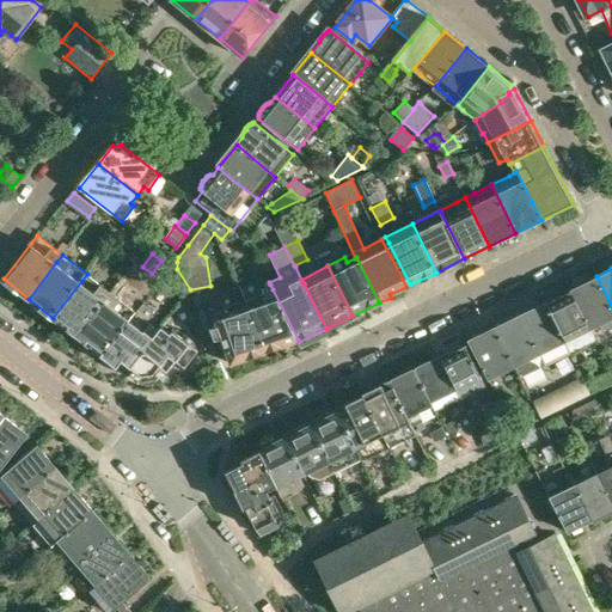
[(81,281),(53,318),(78,337),(105,300),(111,293),(87,274),(81,281)]
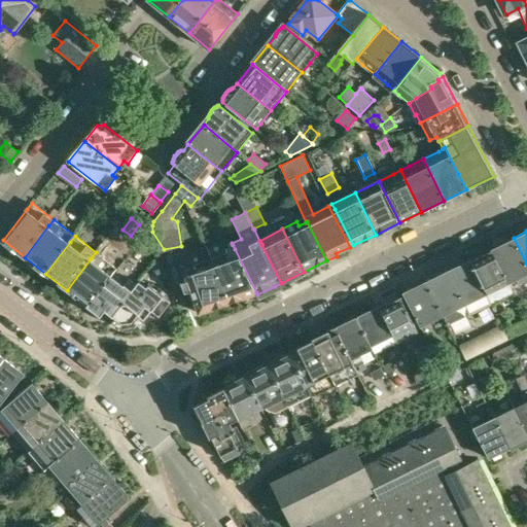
[(526,264),(514,238),(492,249),(508,282),(516,278),(519,284),(526,280),(526,264)]
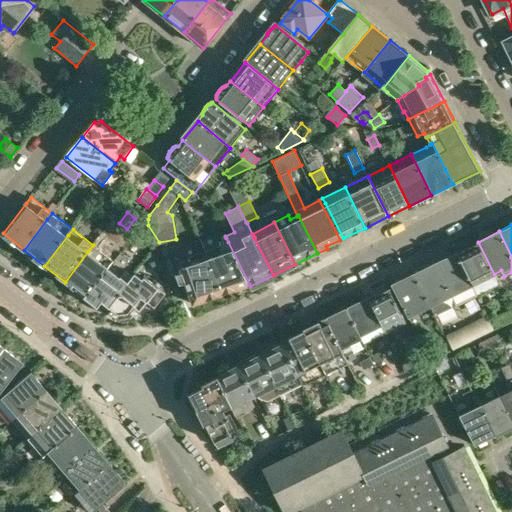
[(220,247),(207,252),(222,293),(249,284),(228,242),(226,238),(218,241),(220,247)]
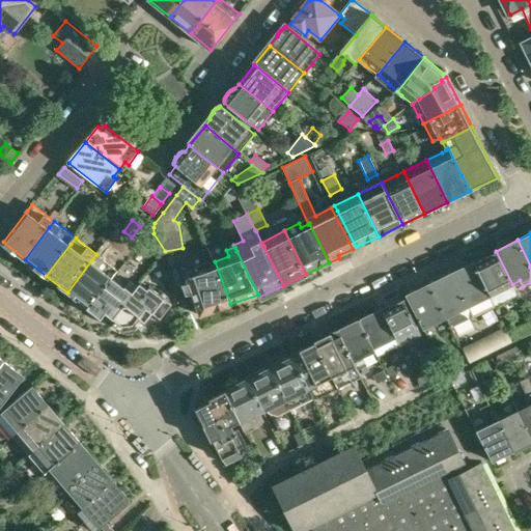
[(496,251),(473,261),(491,295),(512,284),(496,251)]
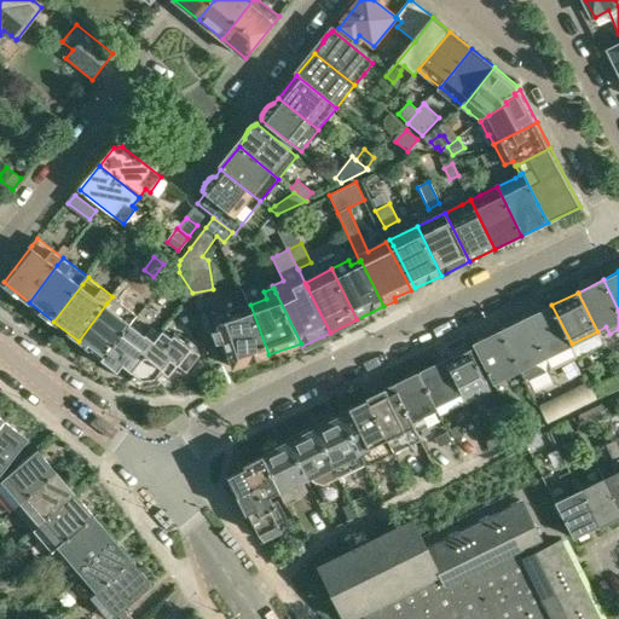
[(106,304),(79,341),(104,360),(132,323),(138,316),(113,296),(106,304)]
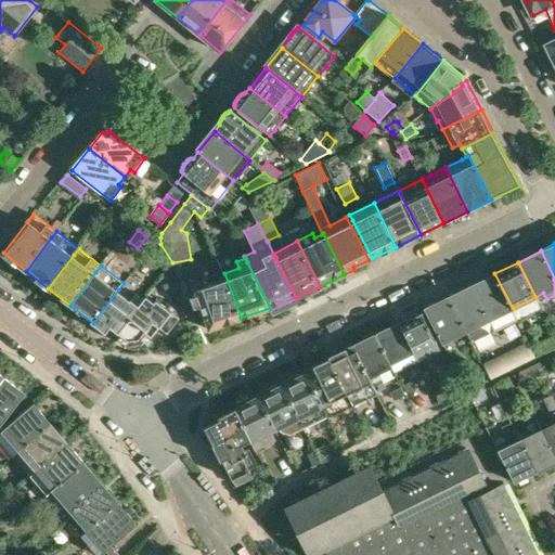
[(195,283),(197,291),(210,328),(241,318),(224,273),(195,283)]
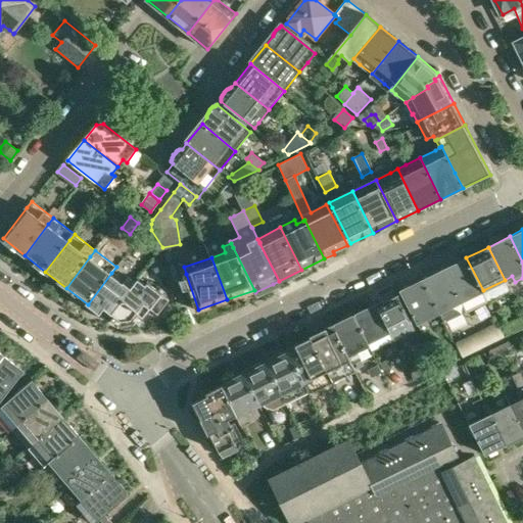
[(466,257),(444,269),(466,312),(473,308),(487,301),(482,291),(483,290),(466,257)]
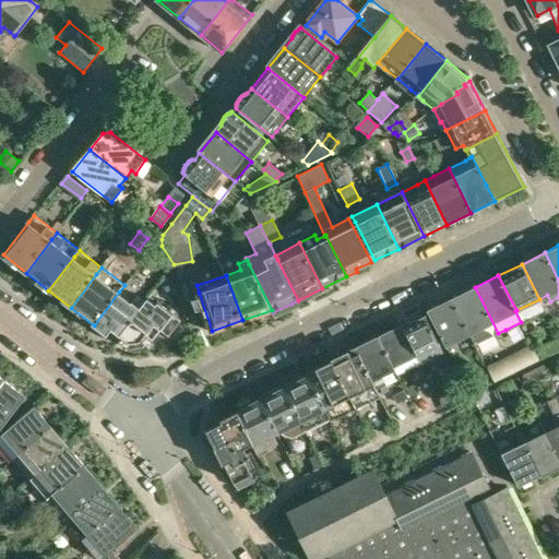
[(119,292),(94,325),(117,343),(121,337),(119,335),(141,309),(130,300),(135,294),(125,285),(119,292)]
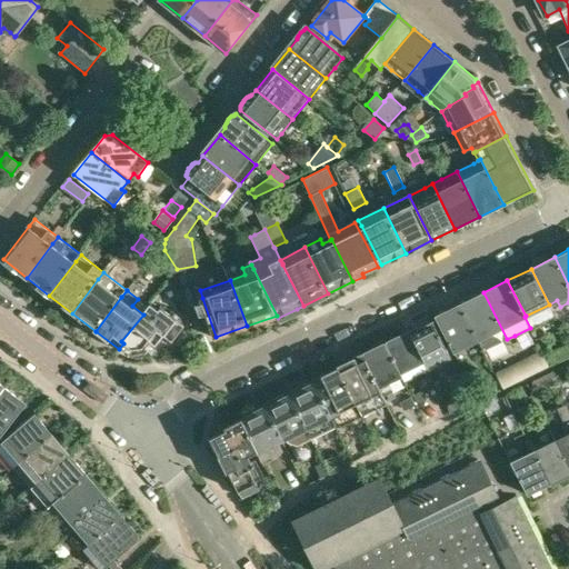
[(482,350),(507,339),(483,292),(460,305),(478,339),(478,340),(482,350)]
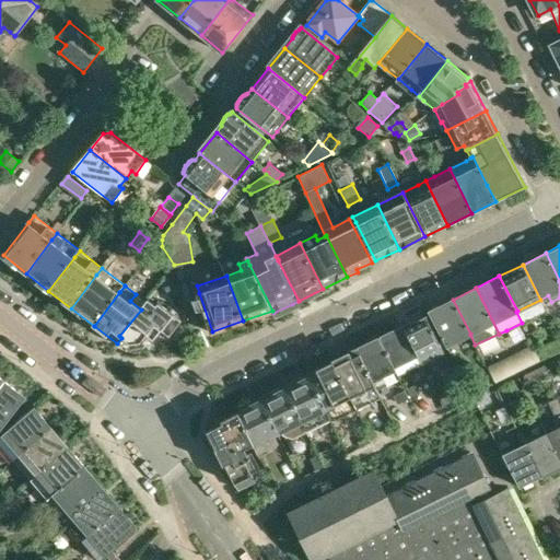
[(119,336),(121,338),(130,345),(140,343),(147,335),(154,341),(163,329),(171,336),(182,322),(159,303),(156,306),(149,300),(141,310),(119,336)]
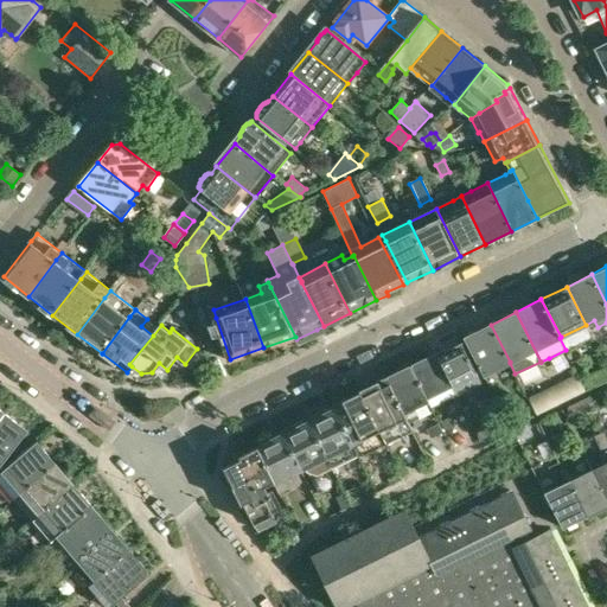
[(510,362),(491,325),(466,337),(484,375),(510,363),(510,362)]
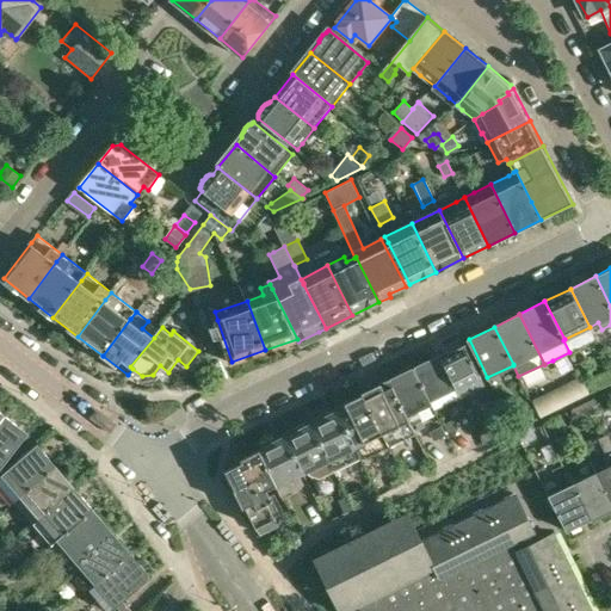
[(464,344),(440,356),(461,397),(483,386),(479,376),(480,375),(464,344)]
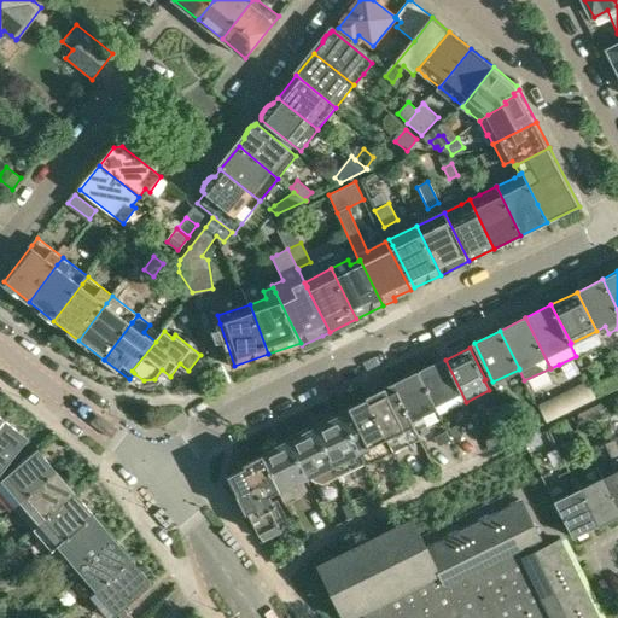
[(445,360),(420,372),(442,418),(442,417),(441,414),(466,402),(445,360)]
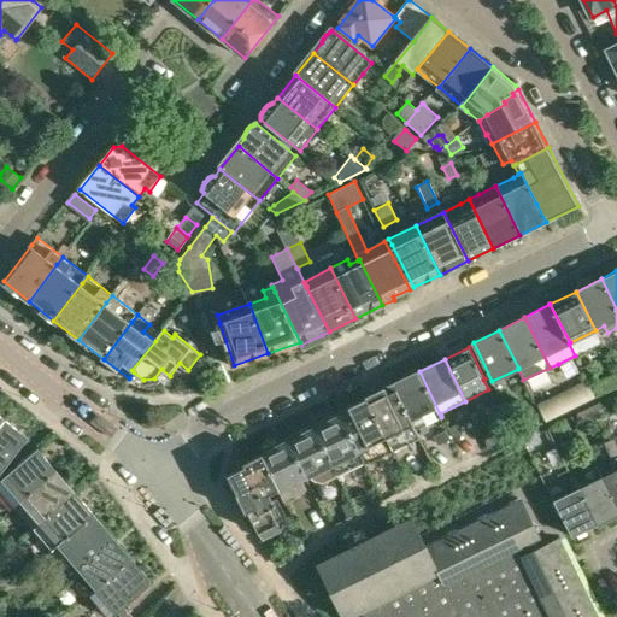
[(419,371),(394,385),(416,429),(441,417),(419,371)]
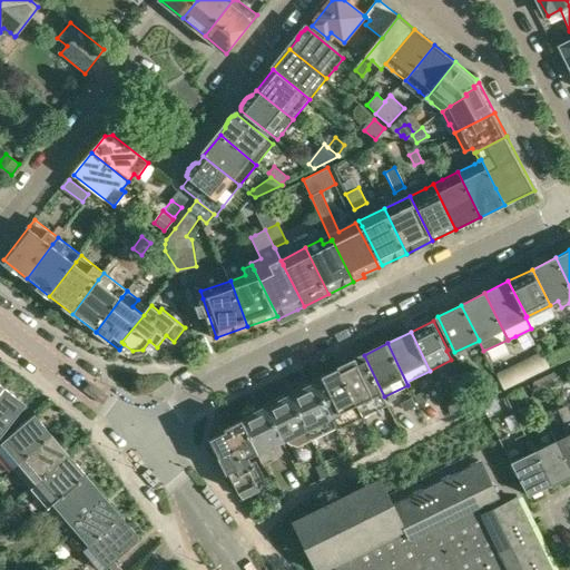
[(562,361),(569,356),(569,346),(559,352),(562,361)]
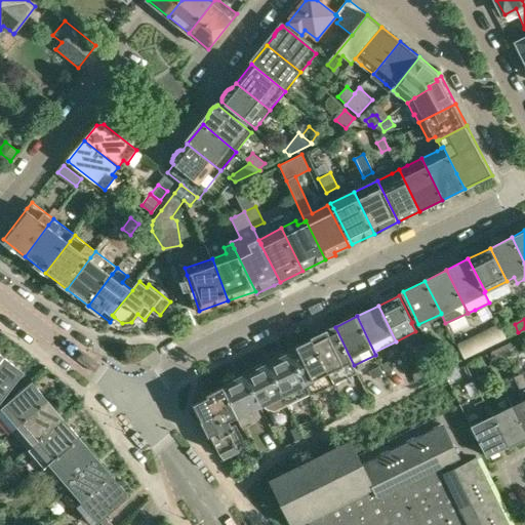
[(335,327),(312,338),(334,382),(358,371),(354,365),(335,327)]
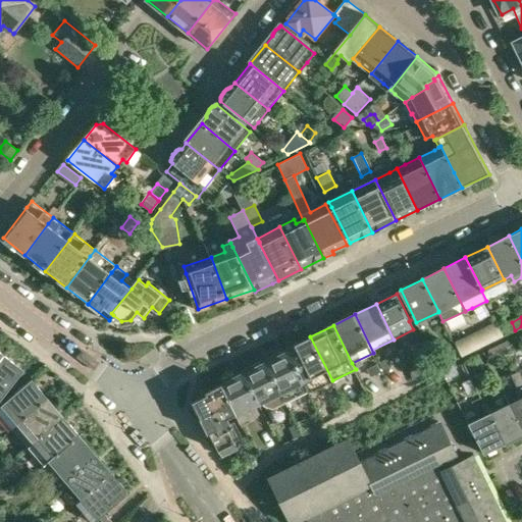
[(487,333),(479,337),(483,346),(491,342),(487,333)]
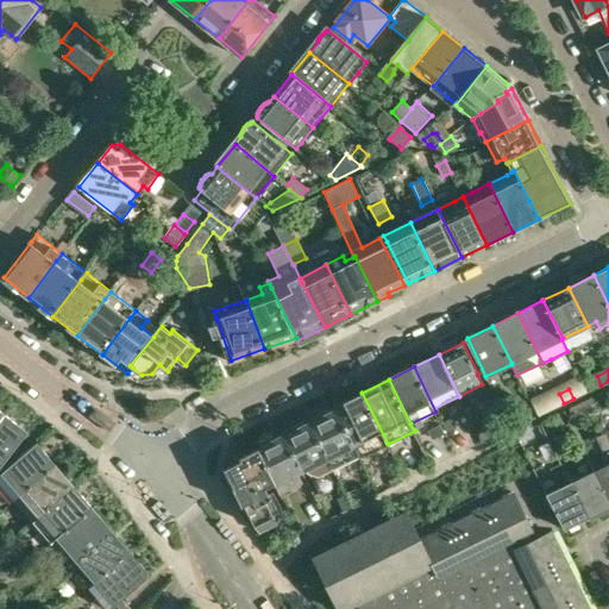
[(336,406),(337,408),(362,457),(388,444),(362,393),(336,406)]
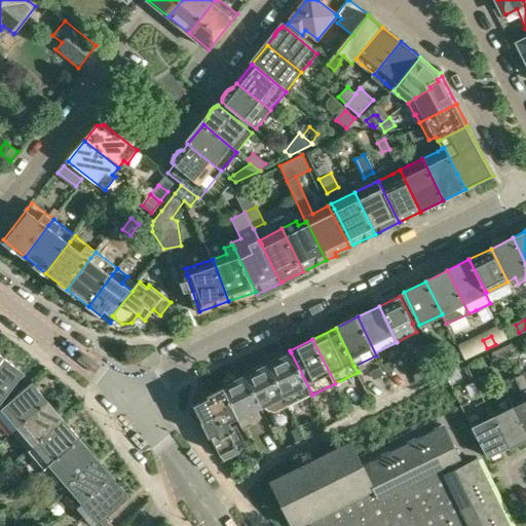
[(518,352),(525,347),(525,339),(515,345),(518,352)]
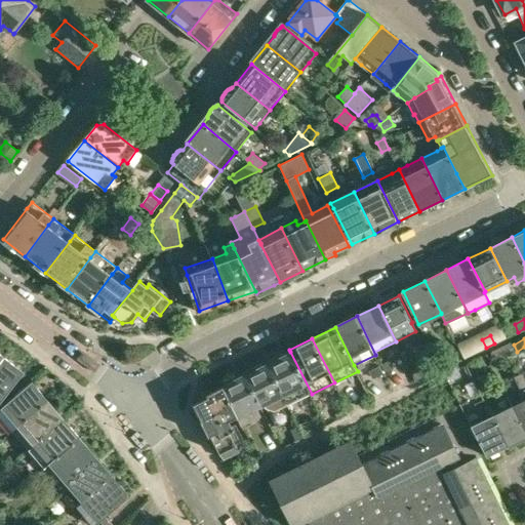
[(486,348),(482,339),(459,351),(465,359),(486,348)]
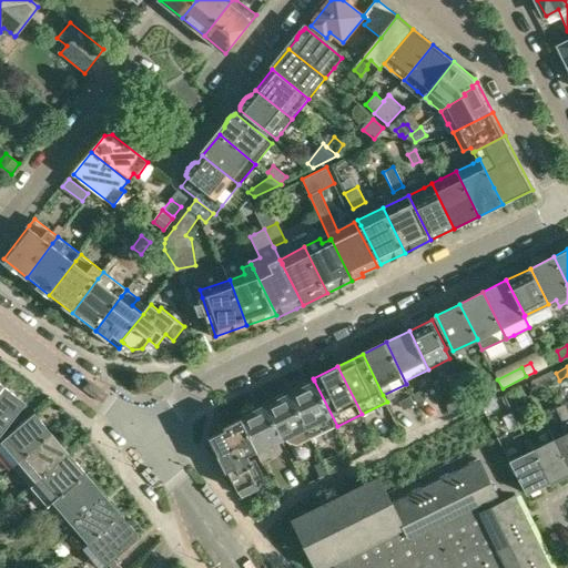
[(457,371),(446,376),(453,389),(464,385),(457,371)]
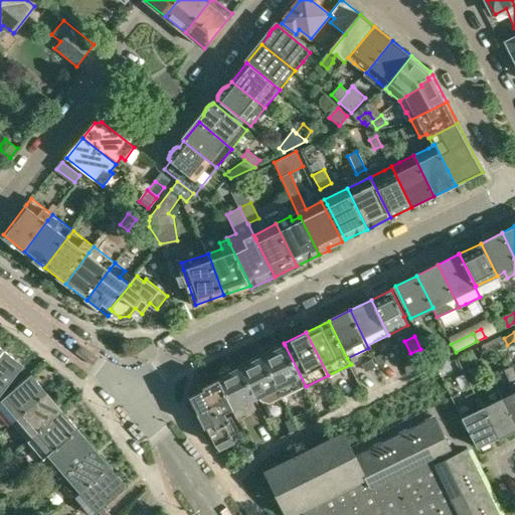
[(489,356),(503,349),(498,338),(483,345),(489,356)]
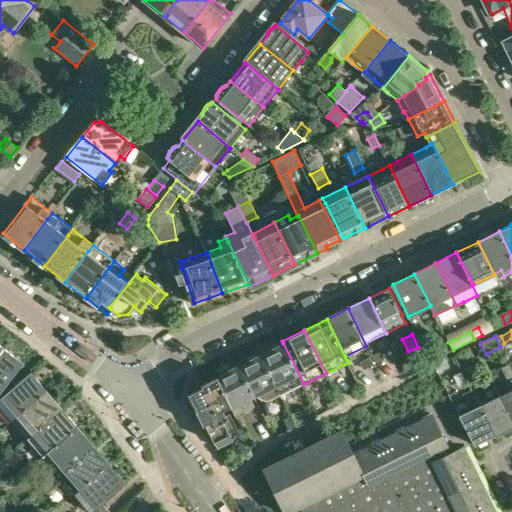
[(281,346),(262,356),(280,393),(296,386),(296,385),(301,383),(302,384),(304,384),(283,343),(280,345),(281,346)]
